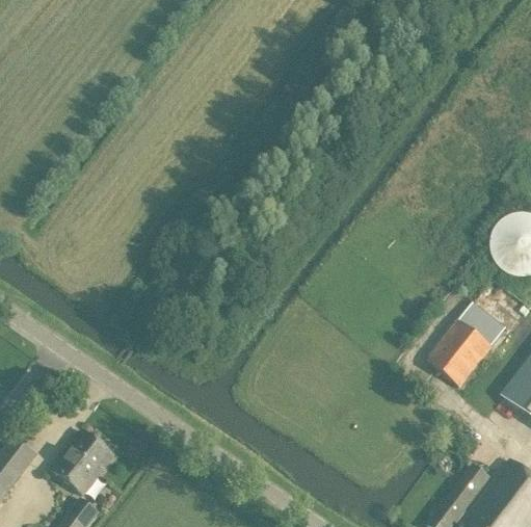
[(496,262),(498,265),(500,266),(502,268),(504,270),(507,271),(509,272),(512,273),(514,274),(518,274),(521,275),(523,275),(526,274),(529,274),(530,274),(530,212),(529,211),(526,211),(524,211),(521,211),(518,211),(514,211),(512,212),(509,213),(507,214),(505,215),(502,217),(500,219),(498,221),(497,224),(495,226),(494,228),(492,231),(492,233),(490,236),(489,238),(489,241),(489,244),(489,247),(490,249),(490,253),(492,255),(494,258),(495,260),(496,262)]
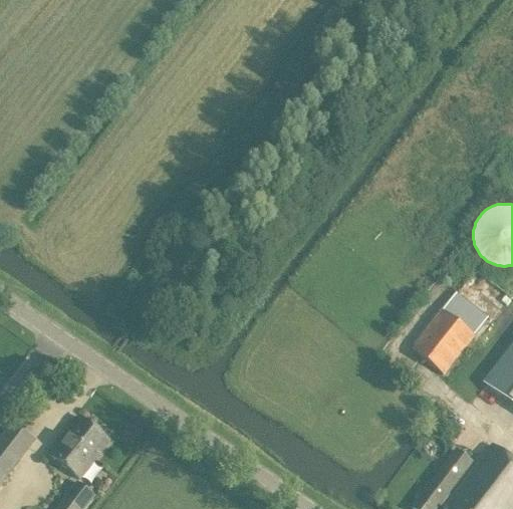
[(412,346),(444,371),(487,316),(456,291),(412,346)]
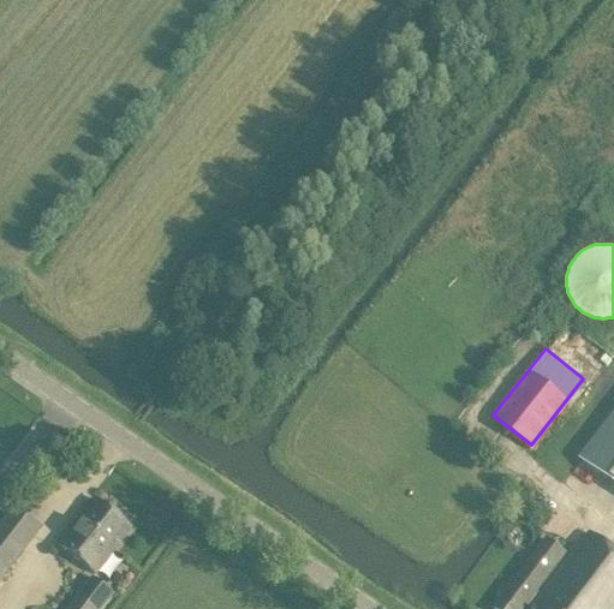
[(613,413),(582,457),(613,481),(613,413)]
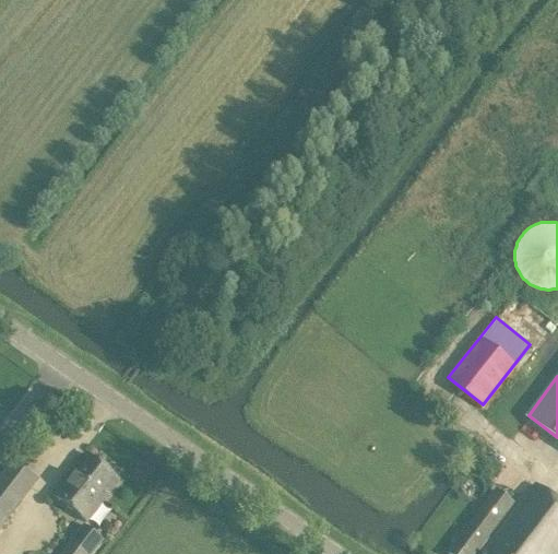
[(120,475),(85,449),(54,491),(87,517),(120,475)]
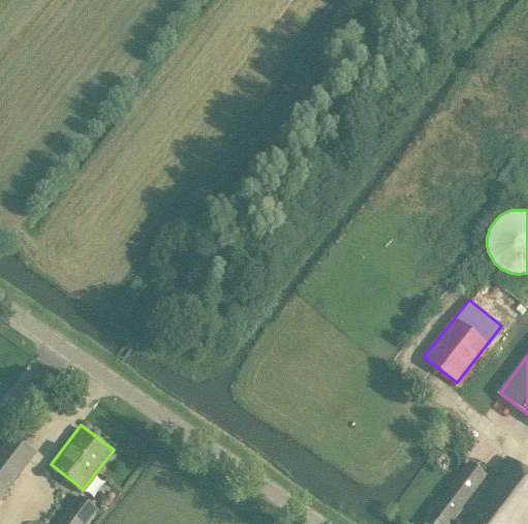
[(12,432),(0,448),(0,498),(36,451),(12,432)]
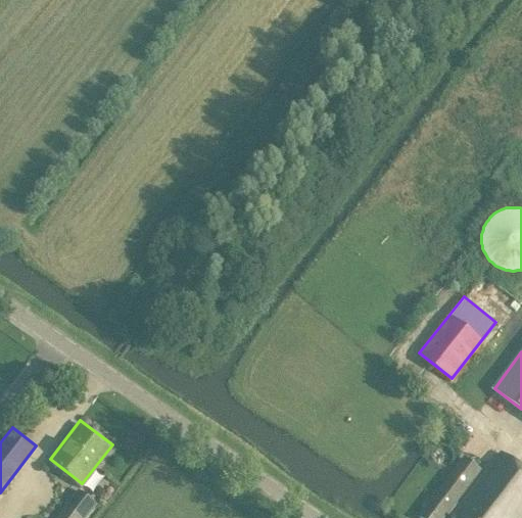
[(441,517),(448,510),(453,514),(448,517),(519,517),(521,515),(521,464),(502,450),(461,503),(457,500),(476,473),(460,461),(420,513),(427,517),(441,517)]
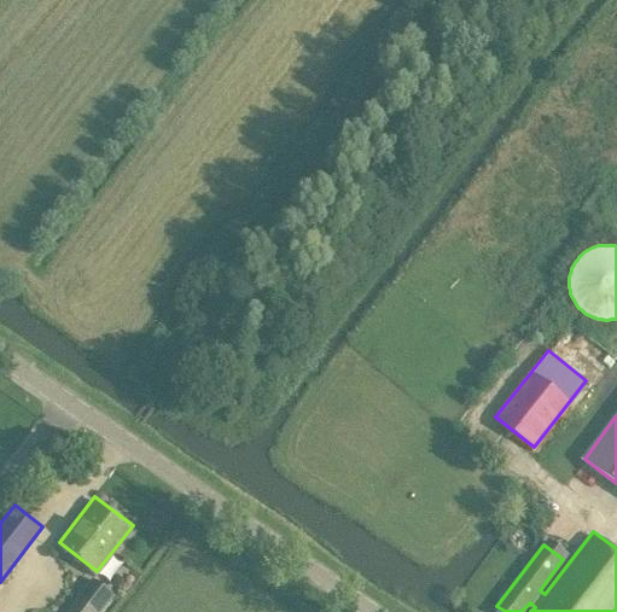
[(67,611),(94,611),(108,595),(91,582),(67,611)]
